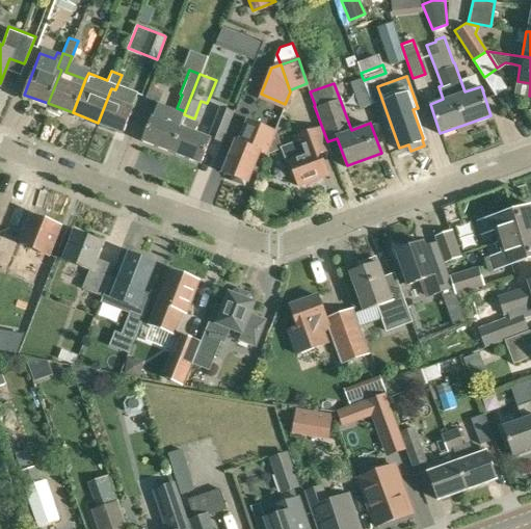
[(137,91),(117,84),(115,89),(111,88),(98,123),(122,132),(137,91)]
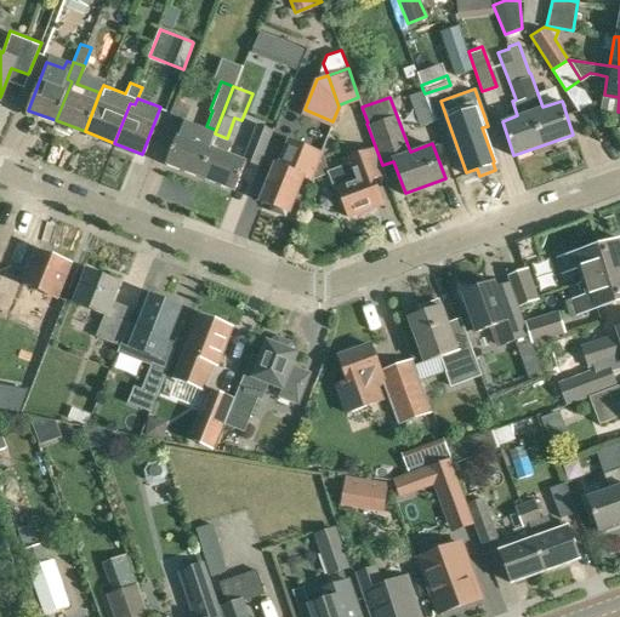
[(172,144),(165,163),(200,176),(211,144),(215,133),(216,130),(206,126),(197,123),(192,121),(182,118),(177,131),(172,144)]
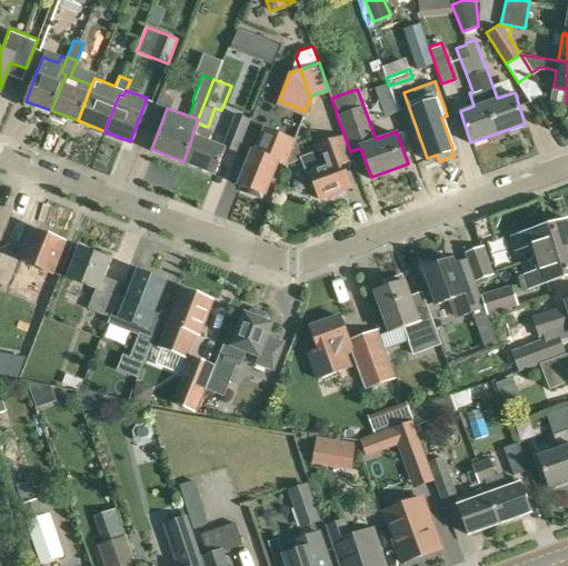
[(235,112),(222,145),(225,145),(237,149),(249,118),(235,112)]
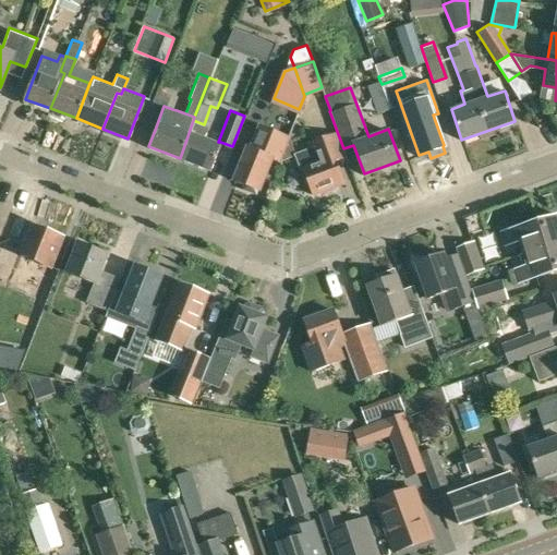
[(190,130),(180,158),(210,169),(220,142),(218,142),(204,136),(207,125),(204,124),(193,120),(190,130)]
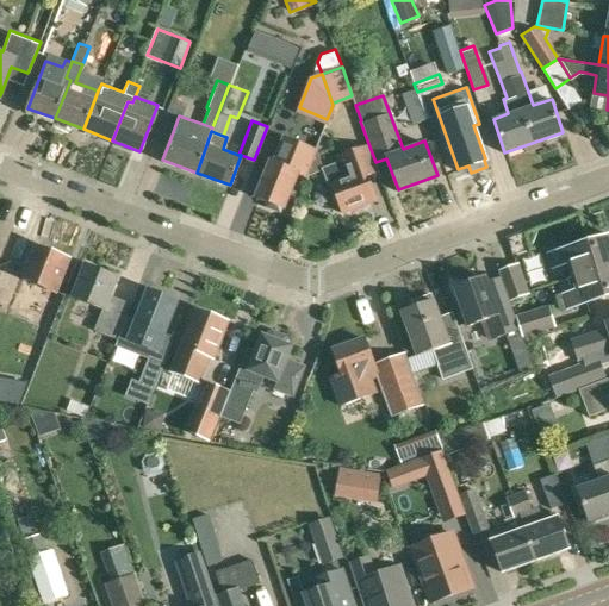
[(278,210),(280,205),(283,206),(296,172),(304,175),(315,147),(283,133),(272,161),(269,160),(255,195),(266,199),(265,204),(278,210)]
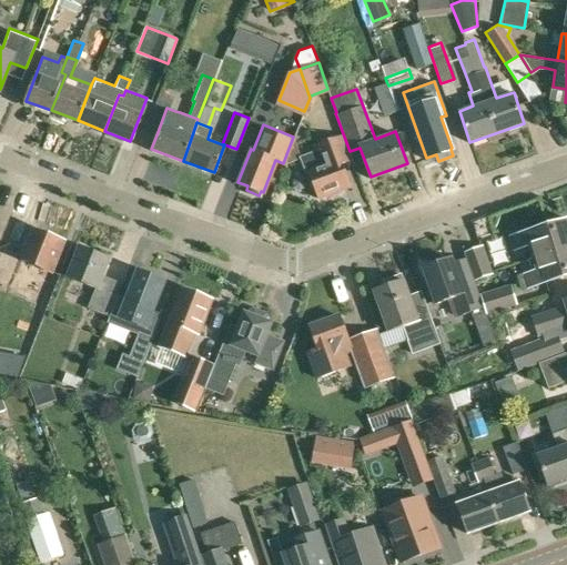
[(340,157),(337,158),(330,138),(315,143),(316,148),(299,155),(305,172),(307,171),(317,197),(351,184),(340,157)]
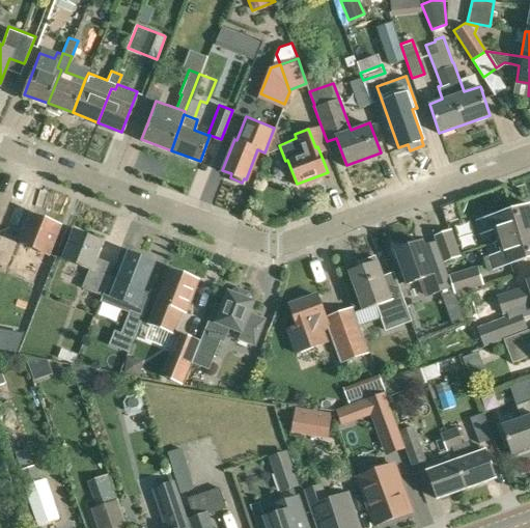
[(499,240),(529,230),(529,202),(476,219),(480,231),(496,227),(499,240)]
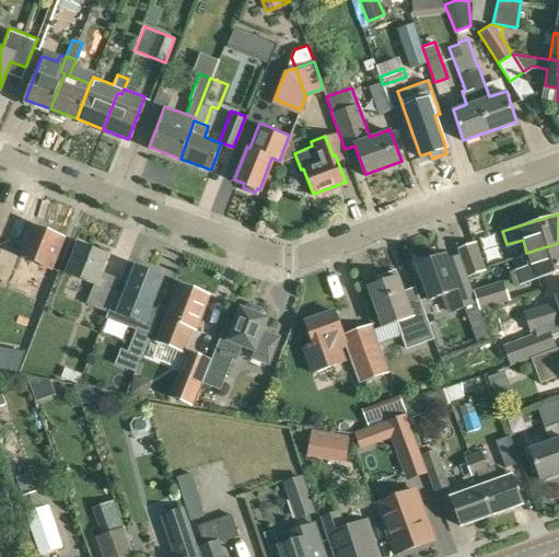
[(50,266),(62,235),(33,223),(21,254),(39,262),(50,266)]
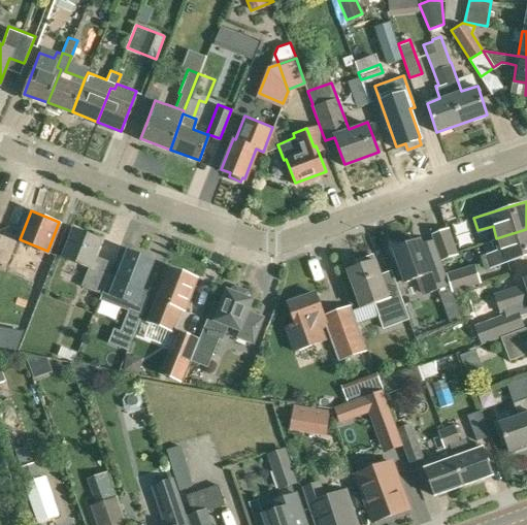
[(108,273),(112,262),(95,256),(101,239),(73,228),(63,256),(89,266),(81,285),(101,292),(108,273)]
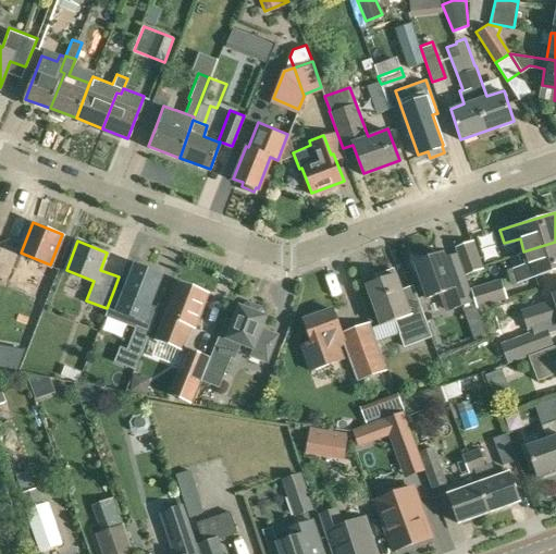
[(461,268),(465,273),(481,267),(471,241),(454,246),(461,268)]
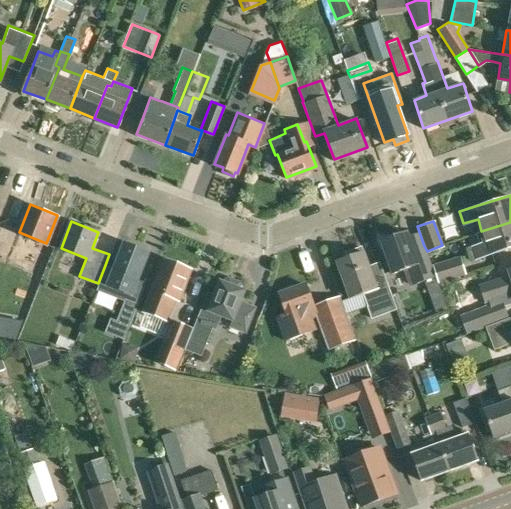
[(510,222),(481,231),(484,242),(469,246),(472,257),(510,246),(510,222)]
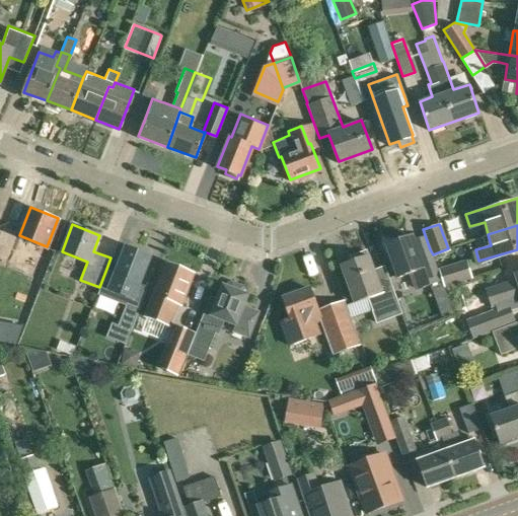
[(433,254),(430,249),(412,256),(405,240),(387,247),(397,275),(411,270),(418,287),(441,278),(433,254)]
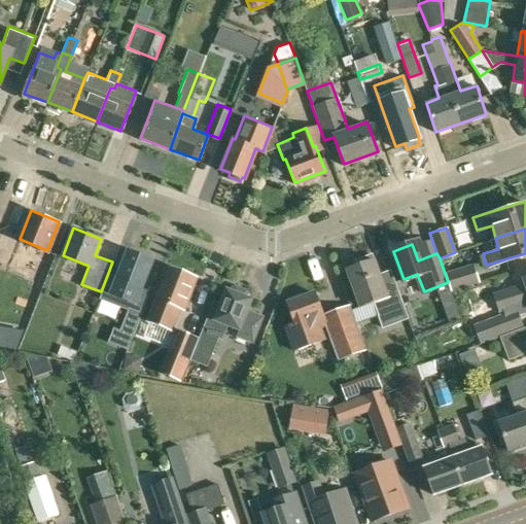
[(118,276),(118,277),(108,273),(101,291),(100,297),(124,306),(127,299),(135,302),(140,287),(151,258),(129,249),(118,276)]
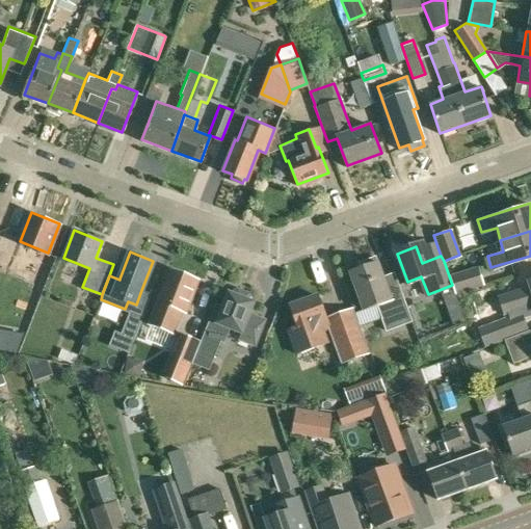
[(382,318),(407,308),(398,282),(387,287),(377,260),(349,271),(365,309),(376,303),(382,318)]
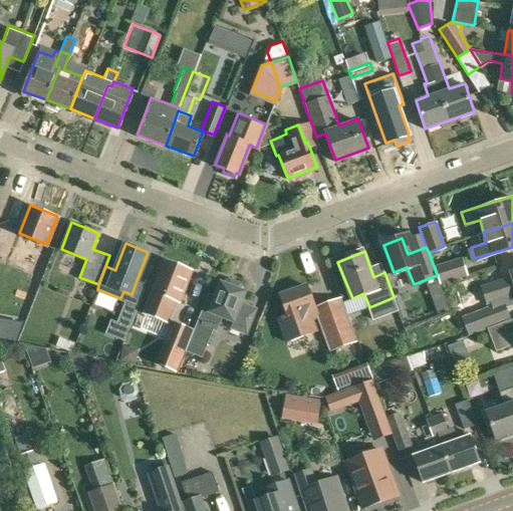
[(466,272),(461,257),(435,265),(440,280),(466,272)]
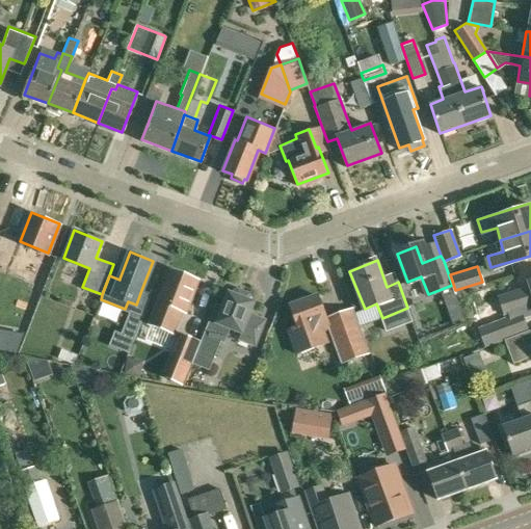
[(197,340),(174,331),(182,309),(185,311),(197,279),(170,268),(168,271),(166,270),(162,281),(164,282),(149,322),(178,334),(161,374),(180,381),(197,340)]
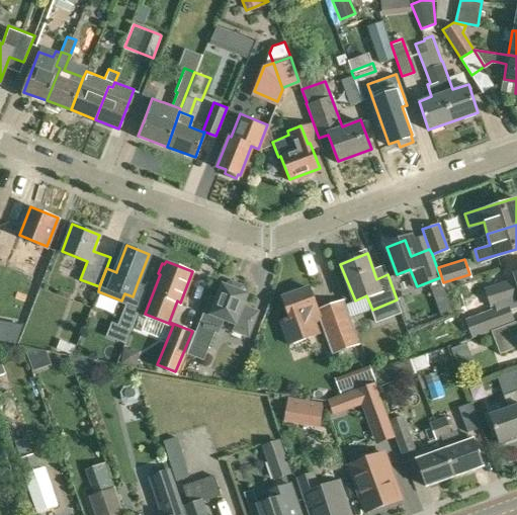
[(516,270),(513,272),(515,278),(499,283),(501,290),(492,293),(496,307),(465,317),(471,333),(513,320),(506,298),(516,294),(516,270)]
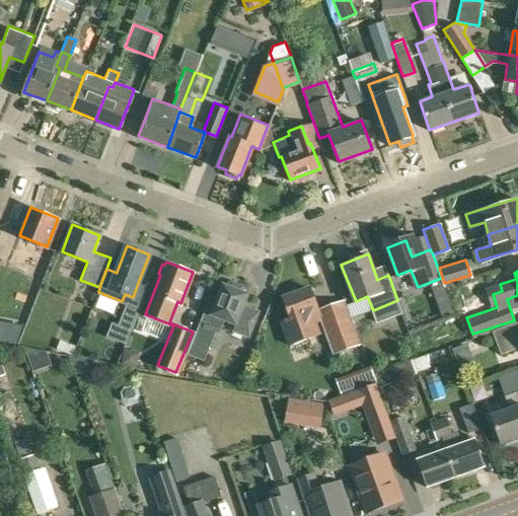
[(247,293),(223,283),(218,296),(211,293),(188,351),(204,358),(215,330),(218,332),(224,318),(235,322),(234,326),(248,333),(257,310),(243,304),(247,293)]
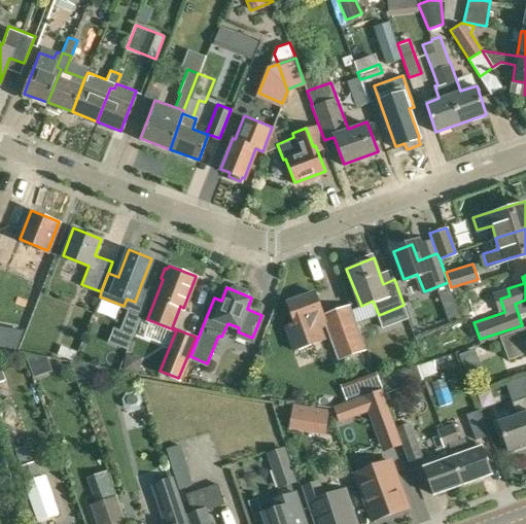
[(314,291),(300,297),(299,292),(288,297),(289,300),(287,301),(295,322),(285,325),(293,349),(323,339),(319,327),(325,325),(326,324),(322,313),(314,291)]
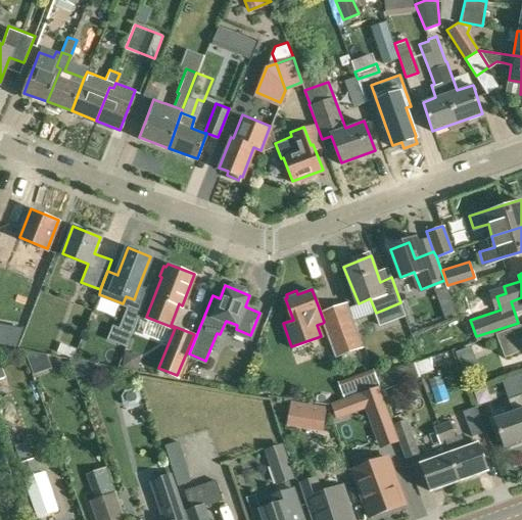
[(131,332),(140,309),(127,303),(117,327),(131,332)]
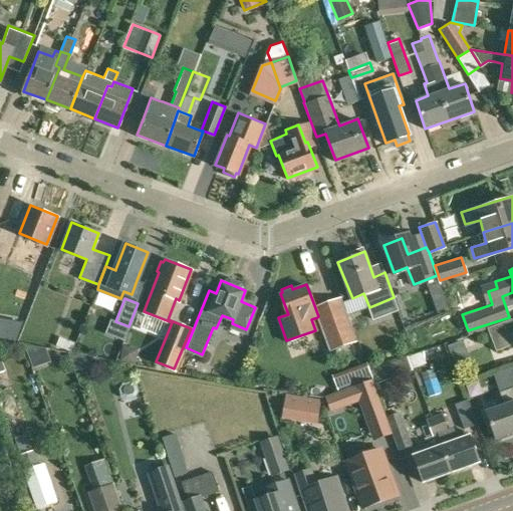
[(328,349),(356,339),(347,315),(319,325),(328,349)]
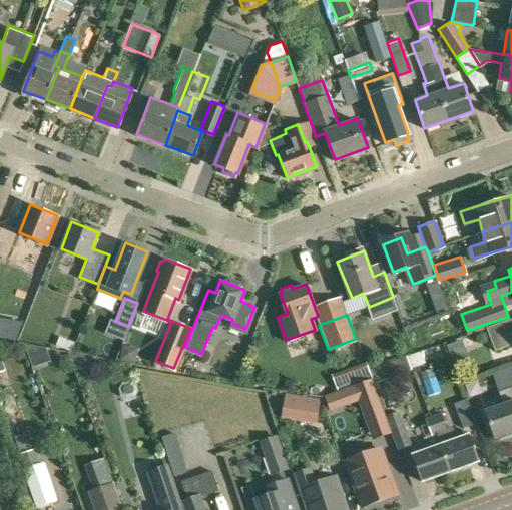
[(466,332),(460,317),(453,320),(458,334),(466,332)]
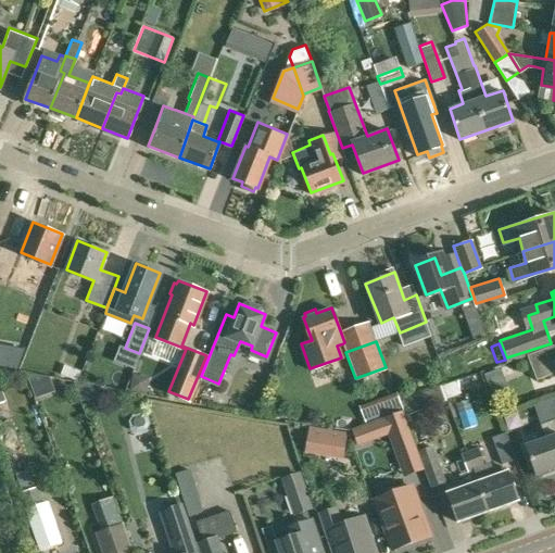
[(554,343),(526,354),(534,378),(554,371),(554,343)]
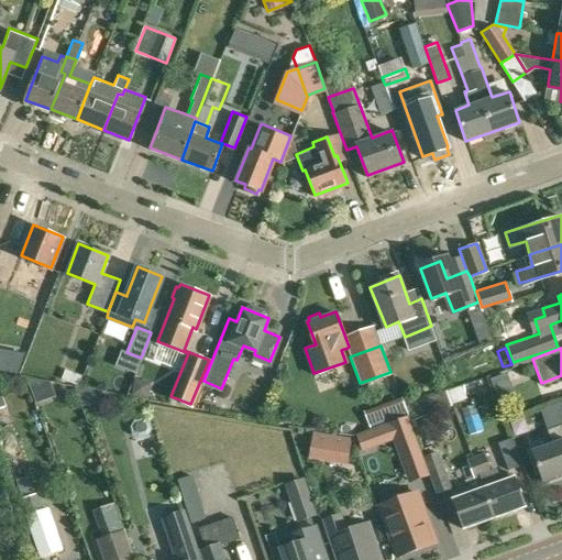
[(146,397),(149,386),(131,383),(129,394),(146,397)]
